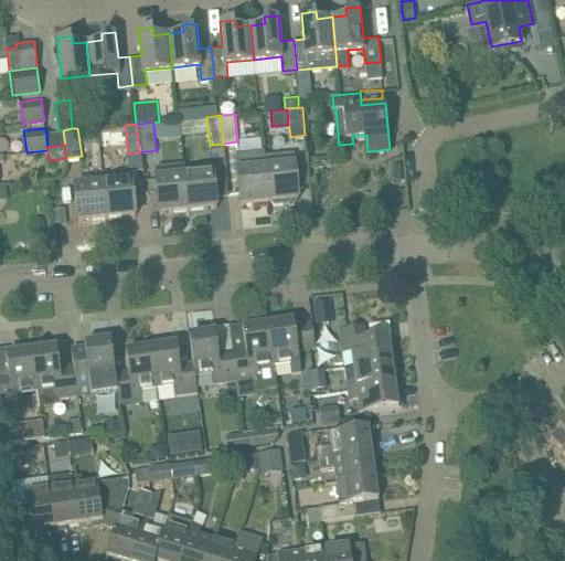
[(267,163),(270,199),(272,199),(274,202),(284,202),(285,198),(298,197),(295,161),(294,150),(266,154),(267,163)]
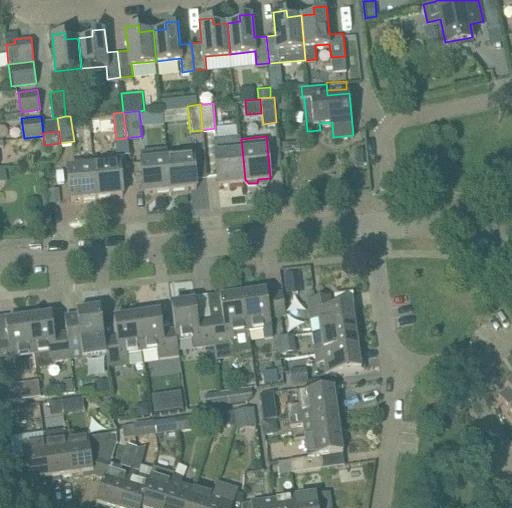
[(278,140),(279,149),(300,147),(299,138),(278,140)]
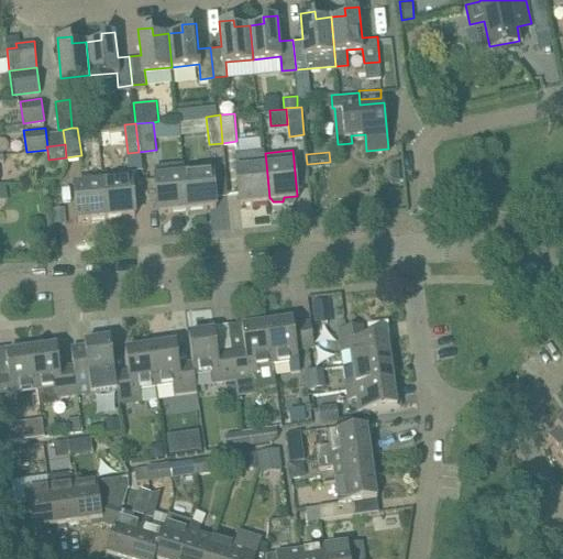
[(188,207),(184,172),(183,161),(154,164),(159,209),(188,207)]
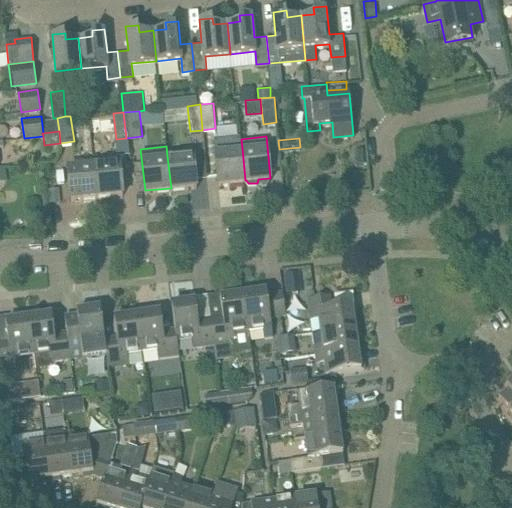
[(245,180),(242,148),(215,151),(219,183),(245,180)]
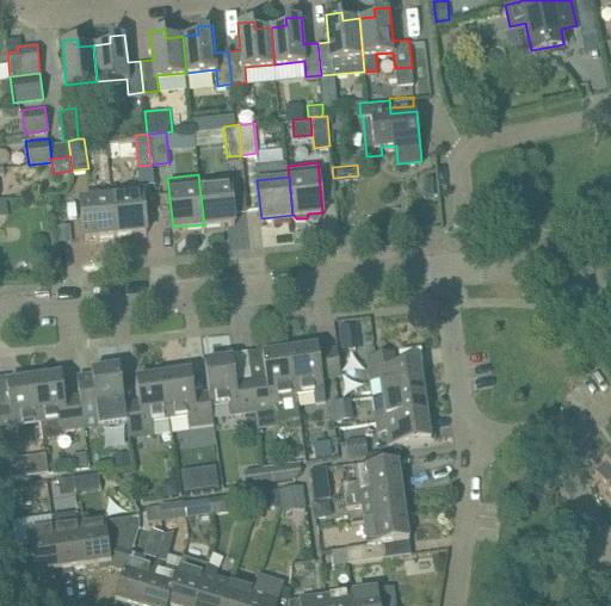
[(199,186),(204,224),(235,221),(230,183),(199,186)]
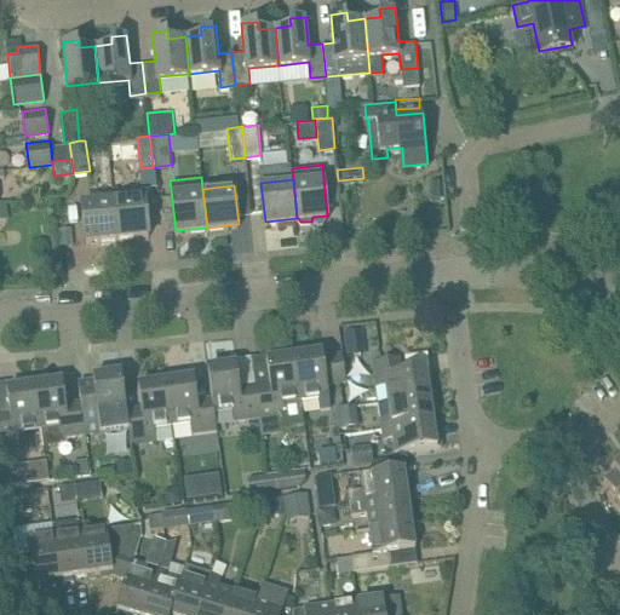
[(113,199),(116,236),(149,234),(145,195),(113,199)]
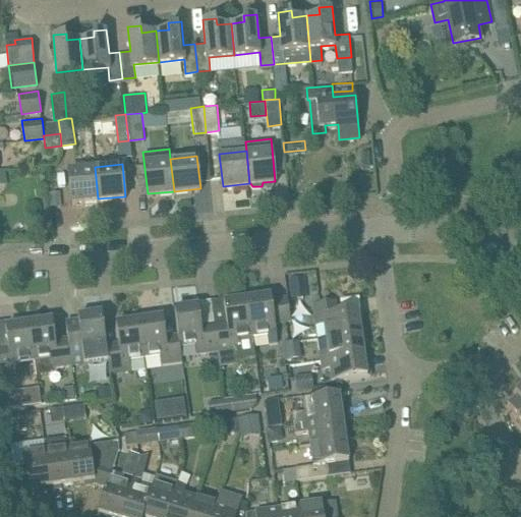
[(98,198),(95,167),(69,170),(72,202),(98,198)]
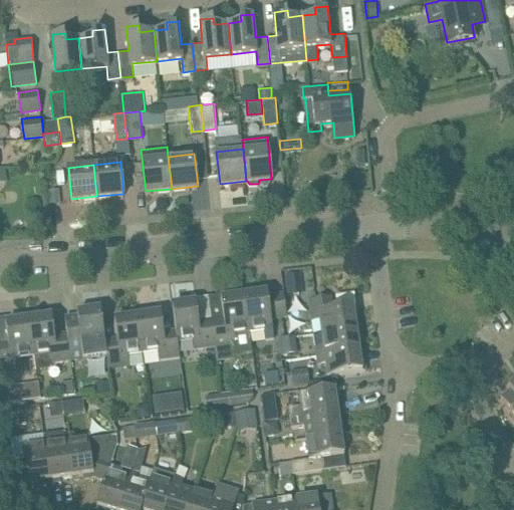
[(48,189),(49,203),(61,202),(60,188),(48,189)]
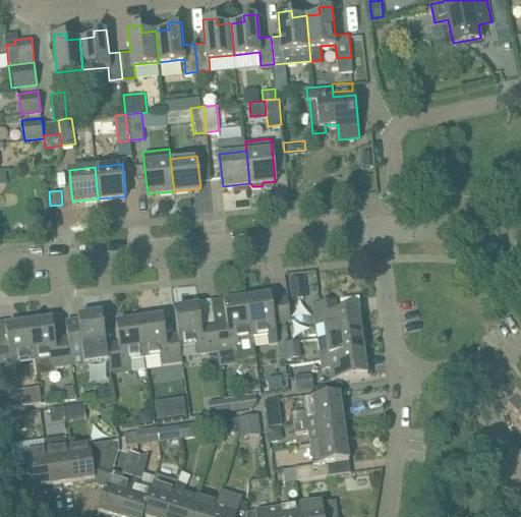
[(291,297),(306,295),(304,277),(288,279),(291,297)]
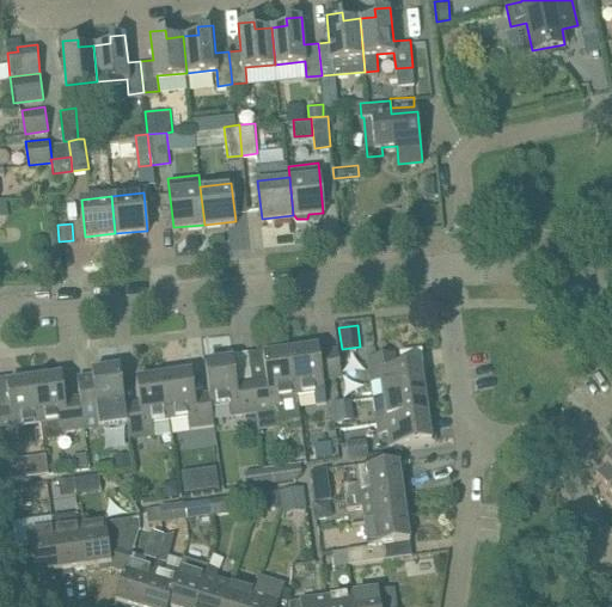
[(291,349),(298,393),(314,391),(317,400),(326,399),(323,375),(342,373),(338,347),(319,349),(319,345),(291,349)]
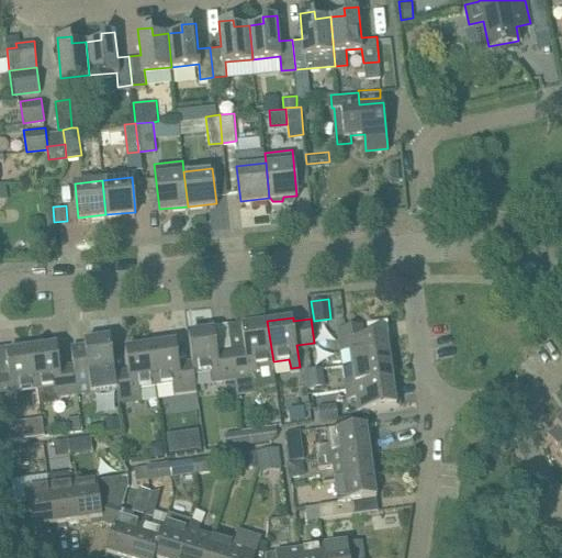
[(245,344),(231,346),(235,377),(256,374),(258,384),(276,381),(273,361),(267,321),(242,324),(245,344)]
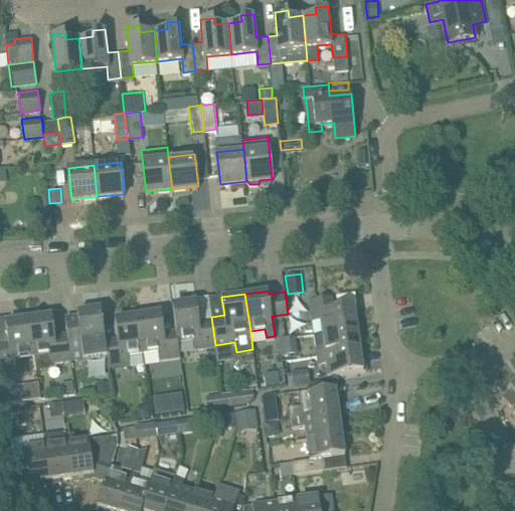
[(323,331),(360,326),(359,315),(356,316),(354,304),(333,307),(331,295),(310,298),(313,319),(321,318),(323,331)]
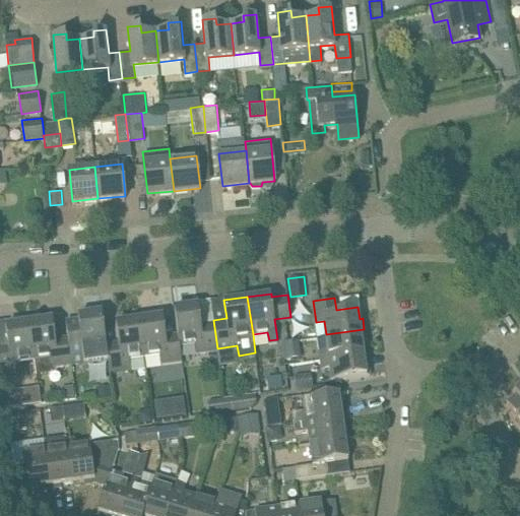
[(217,348),(213,320),(201,322),(198,304),(175,307),(178,330),(178,331),(180,344),(195,342),(197,350),(217,348)]
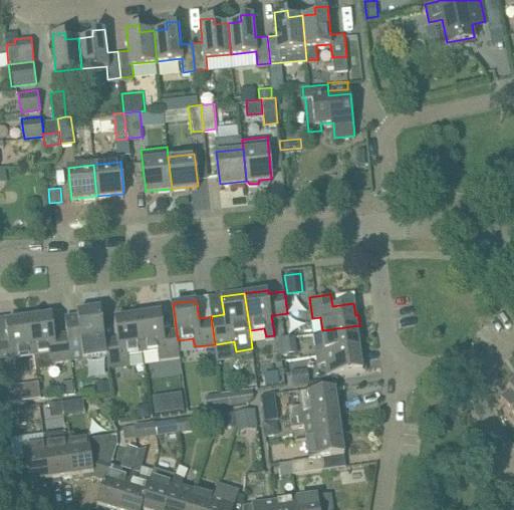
[(92,357),(106,355),(105,345),(105,337),(101,307),(77,310),(77,313),(64,315),(66,330),(70,358),(91,355),(92,357)]
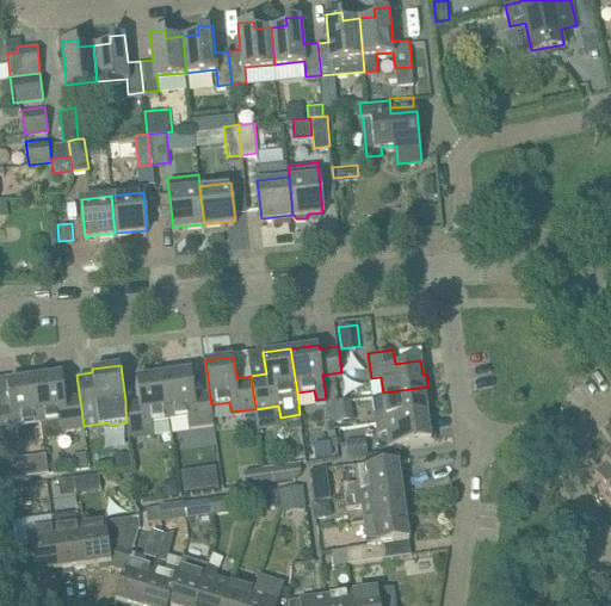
[(192,369),(165,373),(171,419),(187,416),(189,426),(214,422),(211,404),(209,389),(195,391),(192,369)]
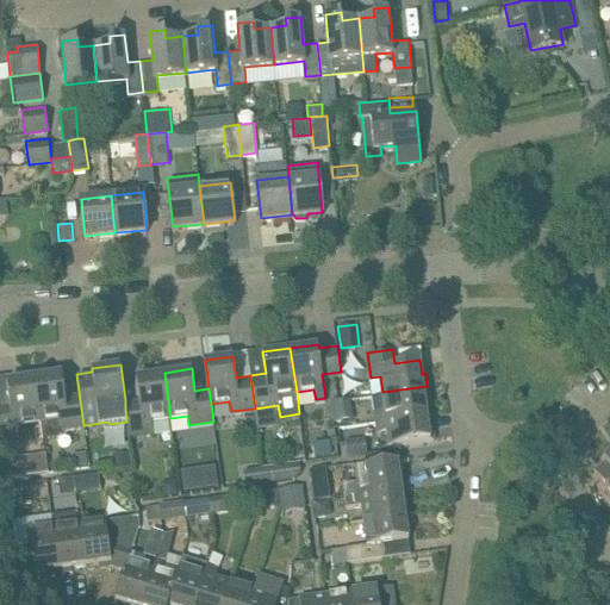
[(62,372),(33,376),(41,420),(57,418),(60,429),(70,426),(82,425),(83,425),(79,392),(66,394),(62,372)]
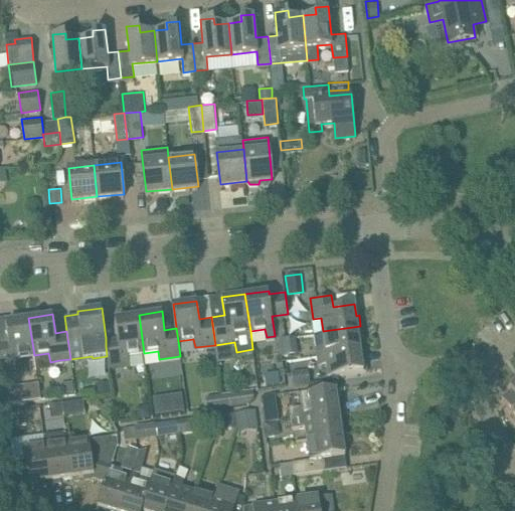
[(144,353),(139,315),(115,318),(118,337),(106,338),(106,346),(107,356),(108,361),(109,366),(130,363),(128,355),(144,353)]
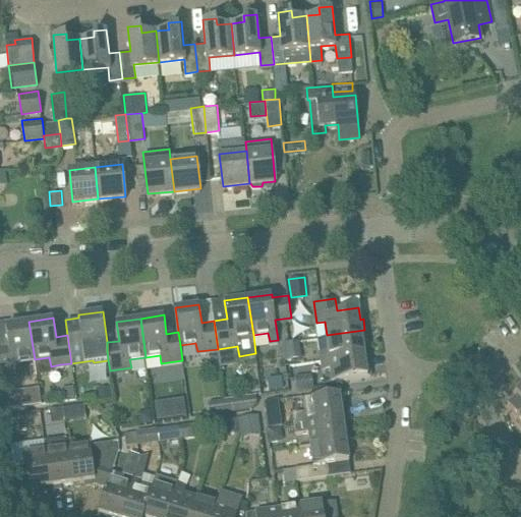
[(18,361),(35,359),(29,322),(7,325),(6,322),(0,323),(0,371),(20,370),(18,361)]
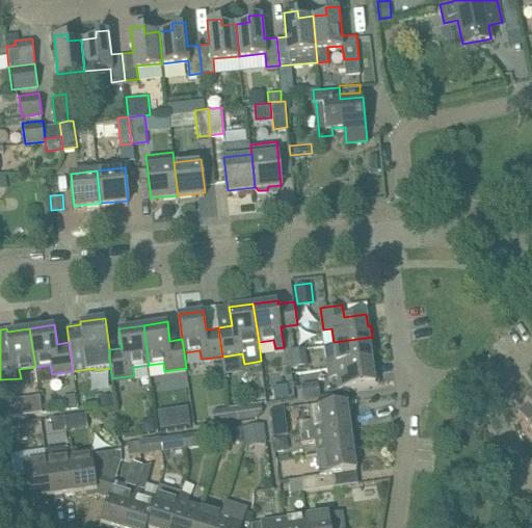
[(372,337),(334,342),(336,355),(326,357),(328,366),(372,360),(371,348),(374,347),(372,337)]
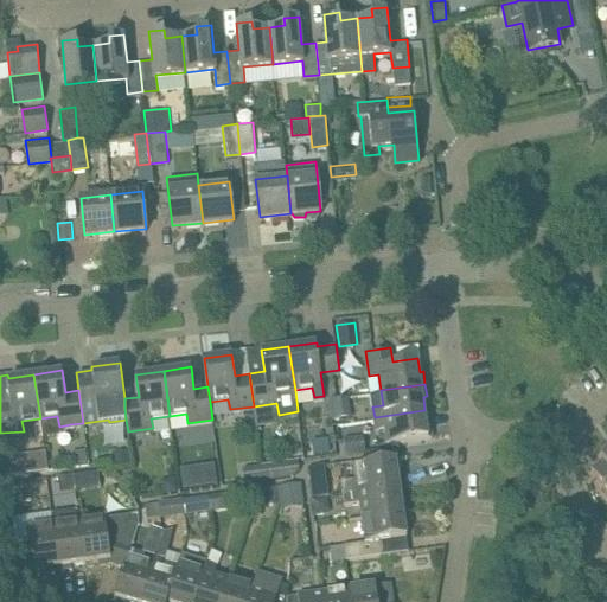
[(333,417),(352,414),(350,394),(331,396),(333,417)]
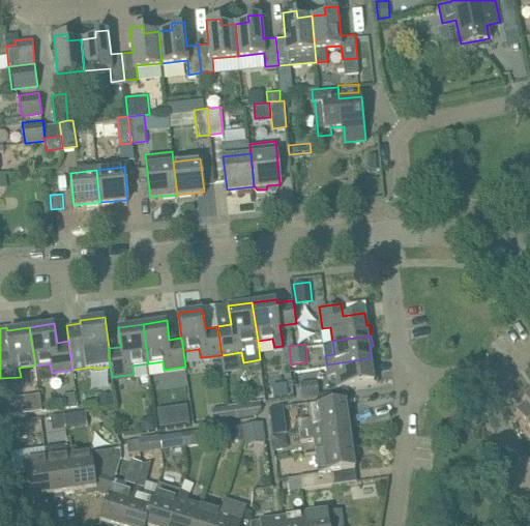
[(371,358),(327,364),(328,374),(336,372),(339,385),(353,383),(377,380),(376,369),(373,369),(371,358)]
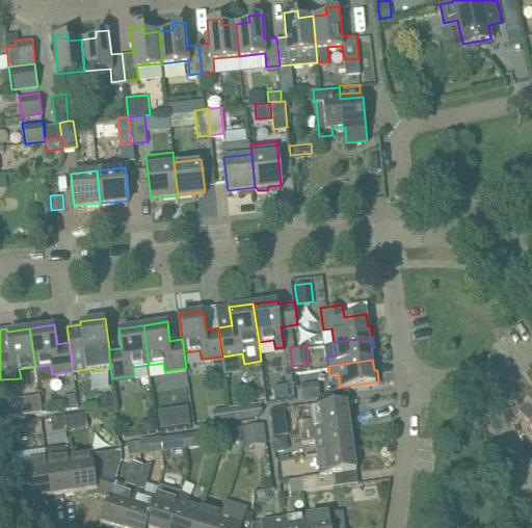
[(319,379),(301,381),(302,395),(320,393),(319,379)]
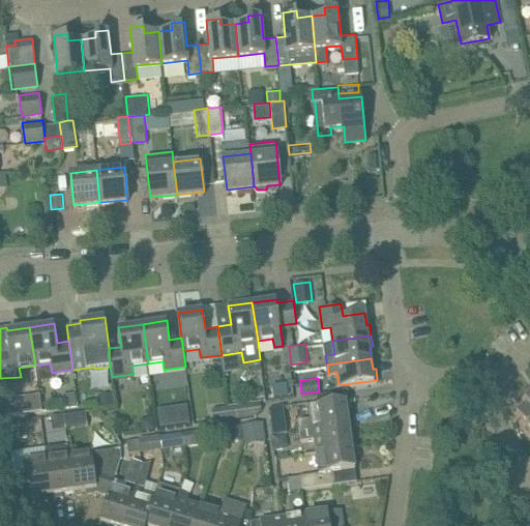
[(275,383),(276,396),(290,393),(288,381),(275,383)]
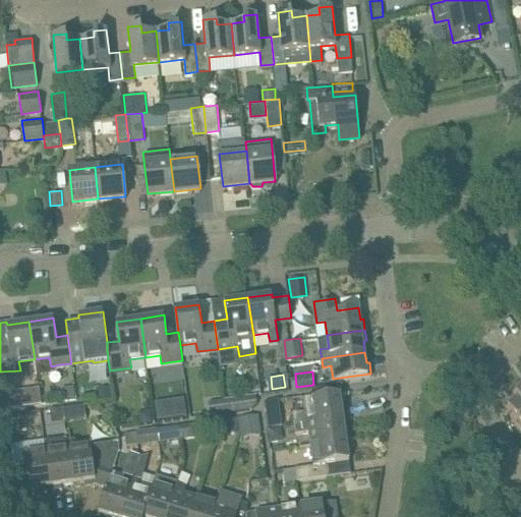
[(113,395),(111,383),(97,385),(100,397),(113,395)]
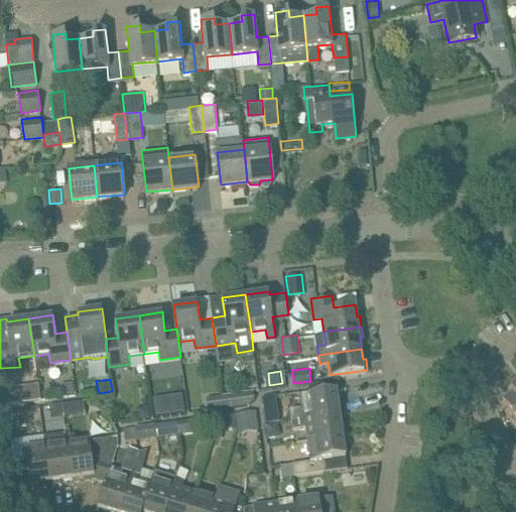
[(60,382),(61,392),(75,390),(73,380),(60,382)]
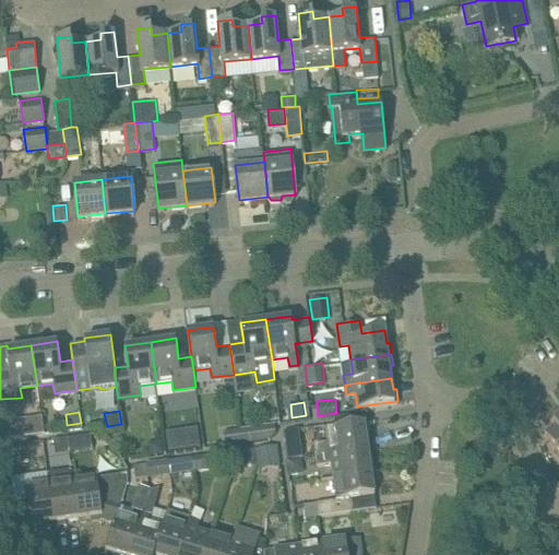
[(3,418),(6,436),(26,433),(24,416),(3,418)]
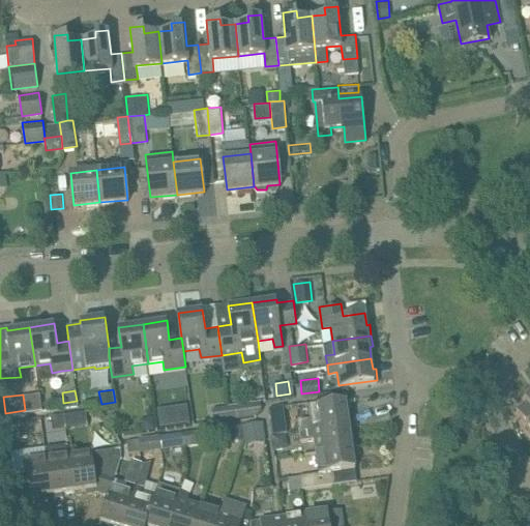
[(260,399),(236,403),(238,417),(257,414),(261,409),(260,399)]
